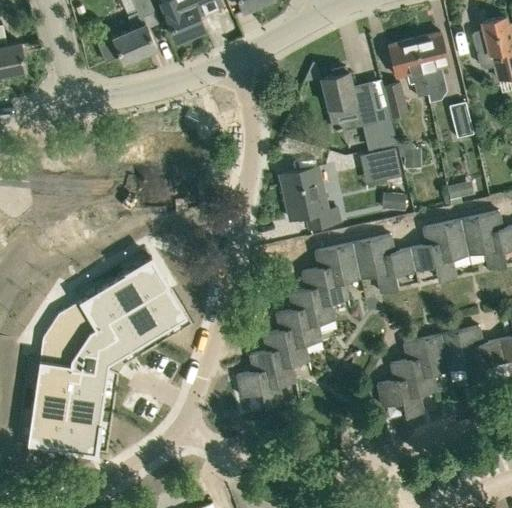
[(113,41),(113,40),(97,47),(105,66),(121,59),(124,65),(125,65),(126,68),(140,62),(138,58),(156,51),(142,19),(154,14),(147,0),(131,0),(138,15),(128,19),(134,31),(113,41)]
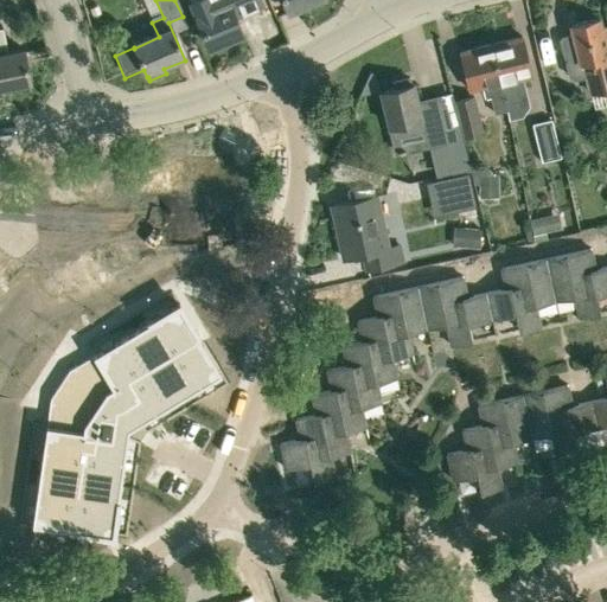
[(189,0),(210,50),(243,37),(236,19),(262,8),(259,0),(189,0)]
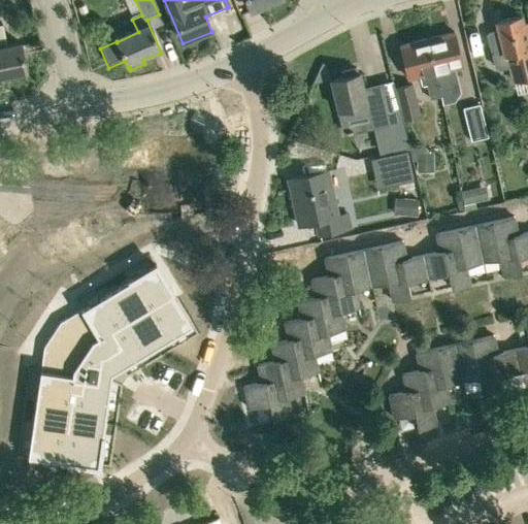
[(245,0),(252,13),(283,0),(245,0)]
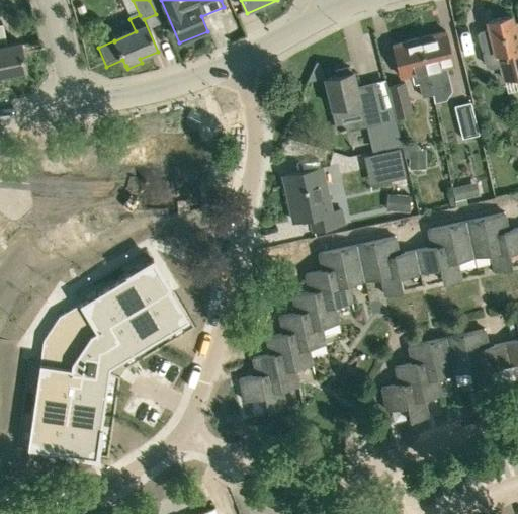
[(517,80),(517,25),(514,27),(512,19),(488,25),(494,51),(487,53),(484,58),(486,68),(491,71),(501,68),(504,84),(517,80)]
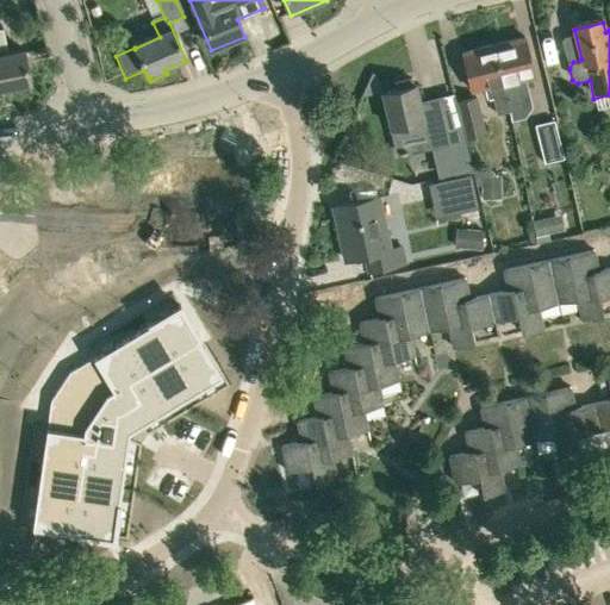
[(4,35),(0,35),(0,92),(31,87),(25,55),(8,58),(4,35)]
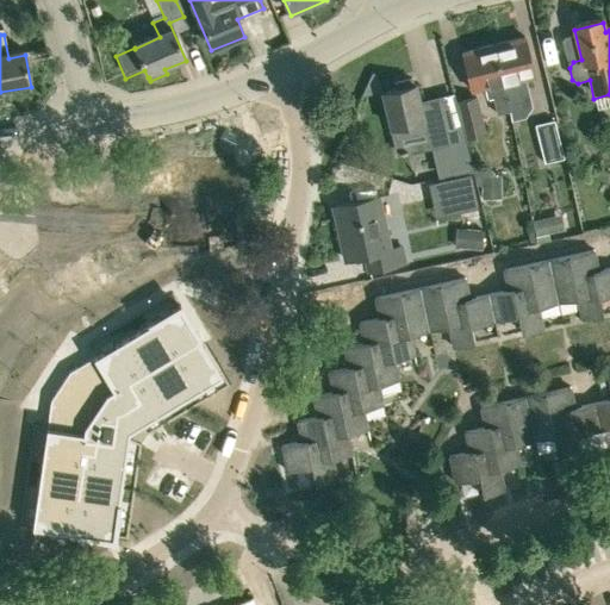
[(526,41),(495,49),(510,114),(524,112),(517,85),(535,80),(526,41)]
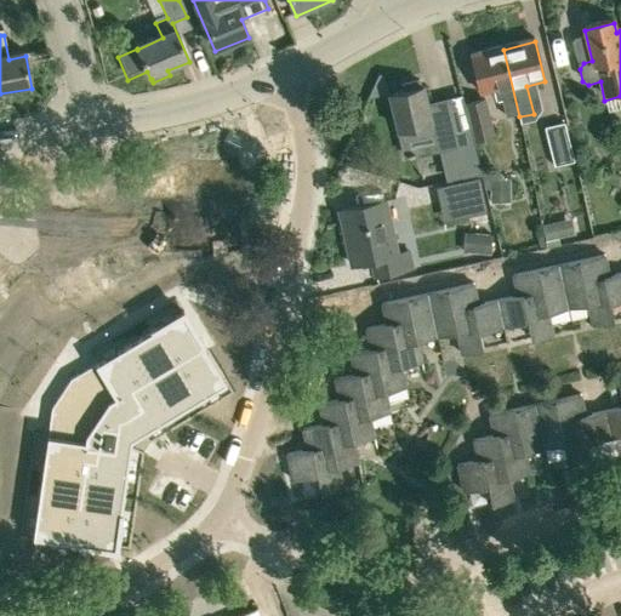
[(502,103),(507,120),(519,117),(503,50),(472,57),(482,96),(493,93),(495,104),(502,103)]
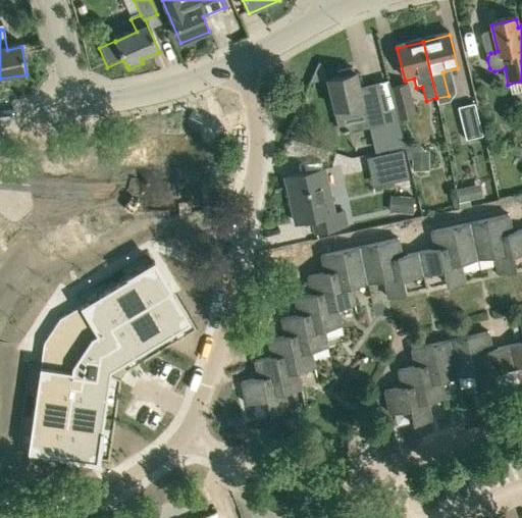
[(383,125),(374,88),(360,92),(356,75),(355,75),(353,70),(338,74),(340,80),(328,83),(337,120),(364,114),(367,130),(383,125)]
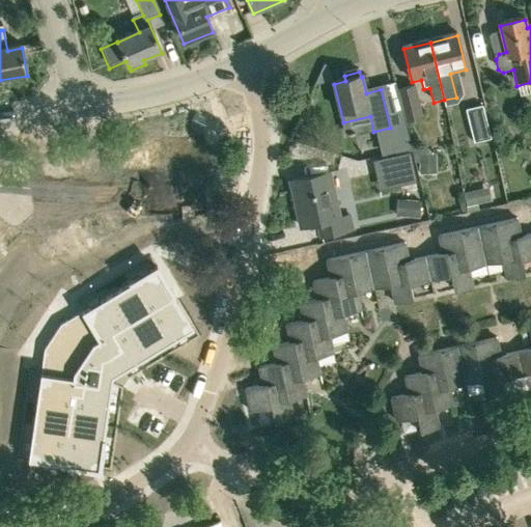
[(414,88),(399,92),(407,122),(421,119),(414,88)]
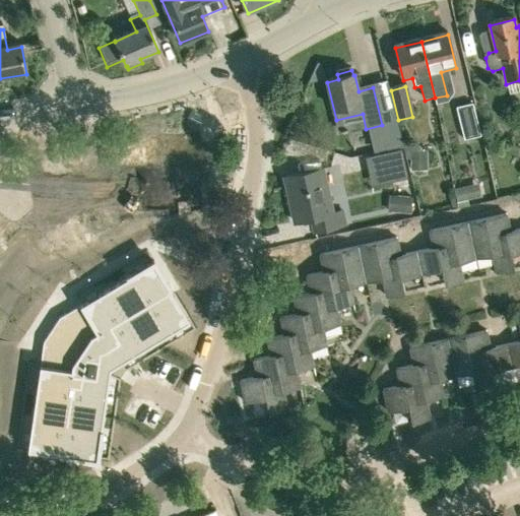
[(464,142),(479,138),(472,107),(456,110),(464,142)]
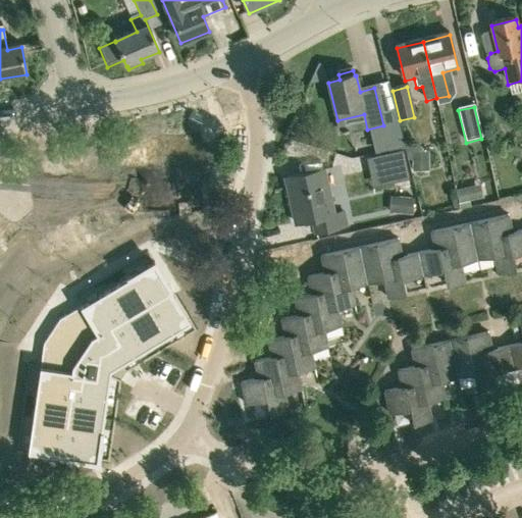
[(405,144),(401,128),(370,137),(373,152),(405,144)]
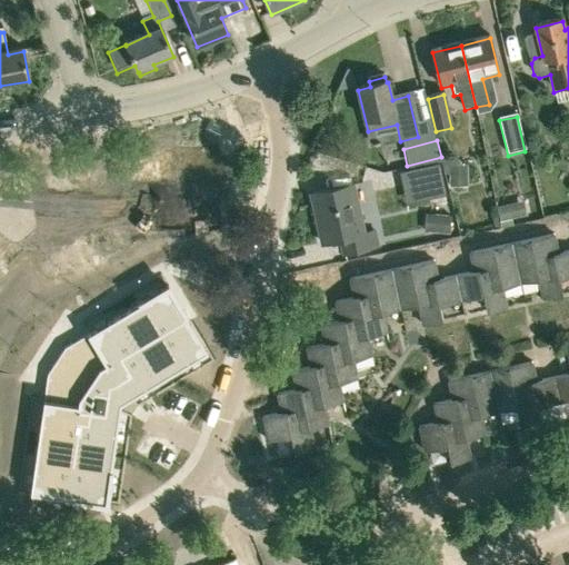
[(438,172),(402,180),(407,200),(429,195),(430,201),(443,198),(438,172)]
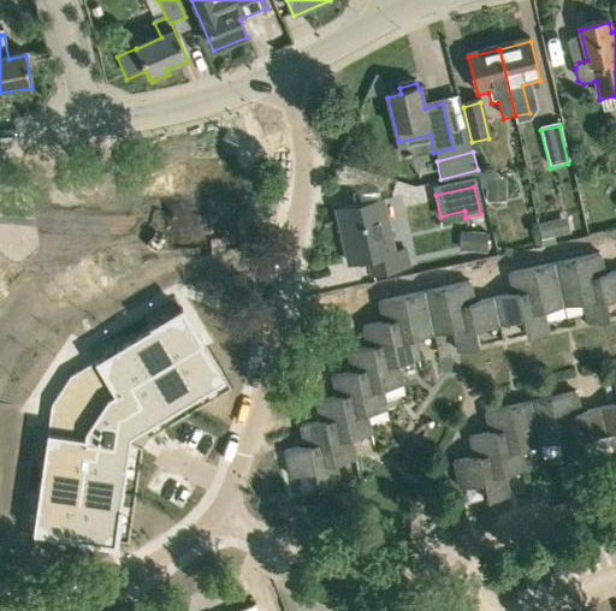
[(507,206),(507,193),(486,193),(487,206),(507,206)]
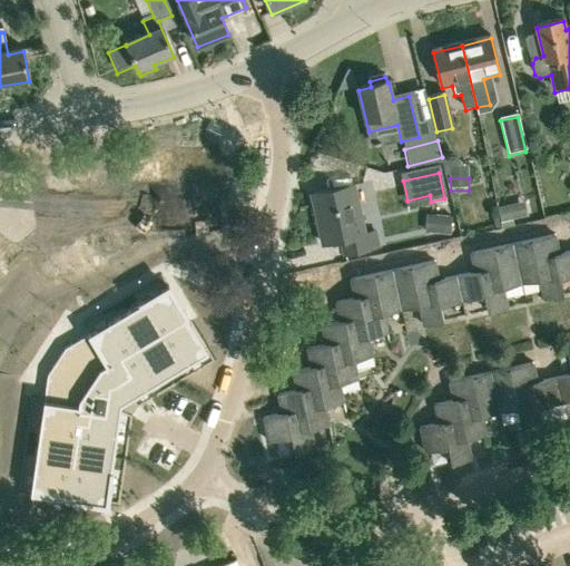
[(353,187),(312,196),(323,246),(342,243),(345,257),(377,250),(374,234),(364,236),(353,187)]
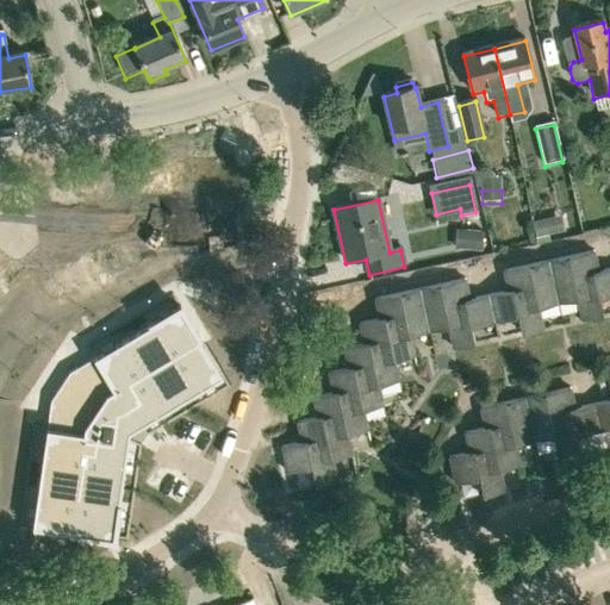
[(560,219),(534,224),(536,238),(562,234),(560,219)]
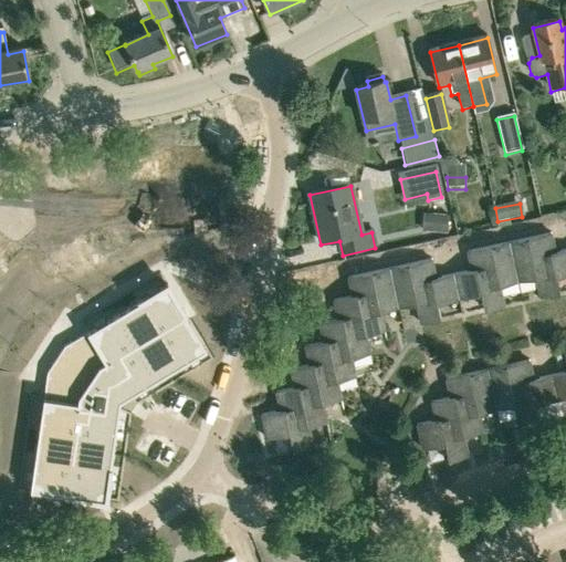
[(432,217),(430,236),(447,237),(449,219),(432,217)]
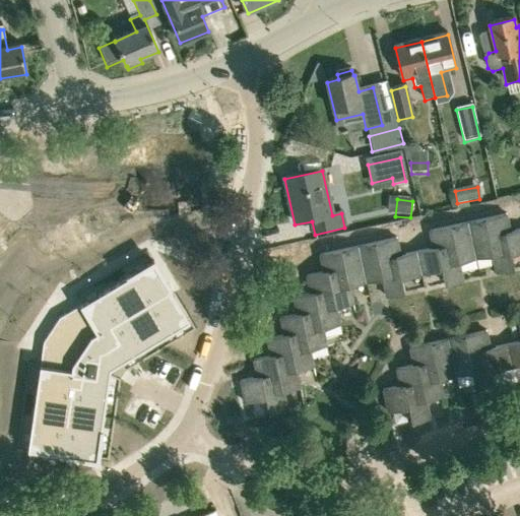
[(489,239),(510,235),(506,217),(467,226),(475,261),(493,258),(489,239)]
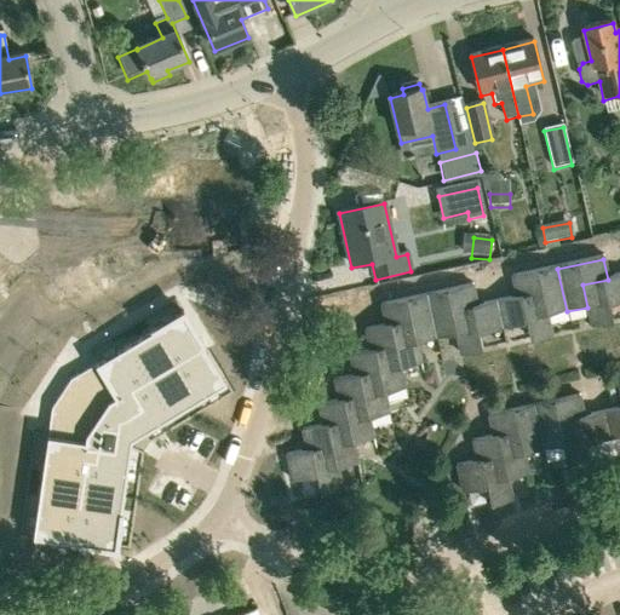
[(567,311),(557,269),(512,279),(516,299),(543,293),(547,316),(567,311)]
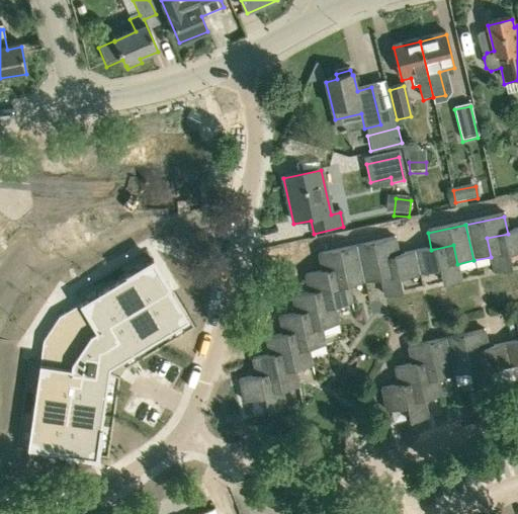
[(517,231),(508,234),(487,238),(491,257),(495,275),(512,271),(509,257),(517,255),(517,231)]
